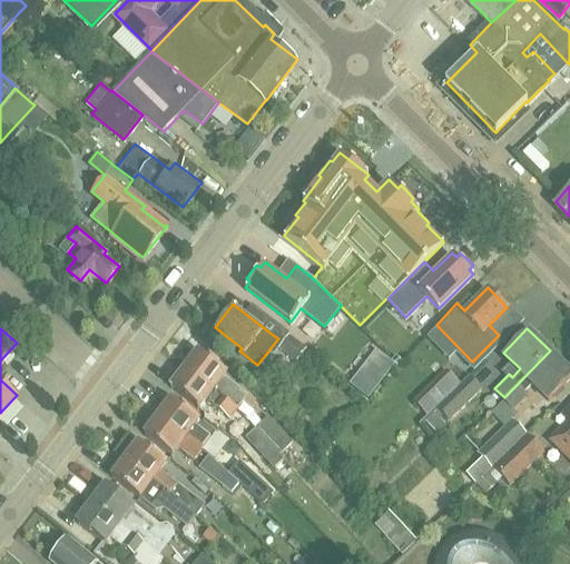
[(296,358),(307,345),(288,332),(278,345),(296,358)]
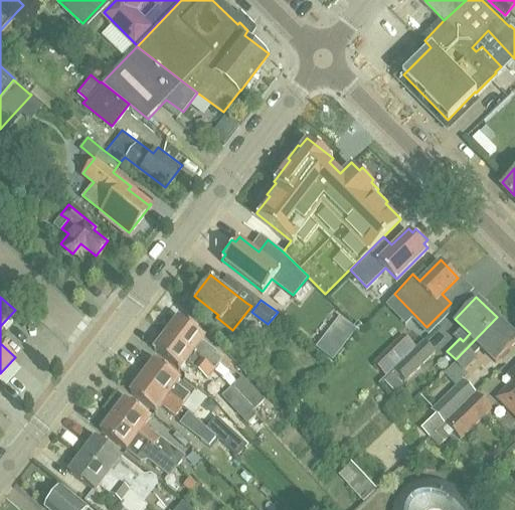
[(167,332),(213,366),(220,357),(198,341),(203,334),(179,316),(167,332)]
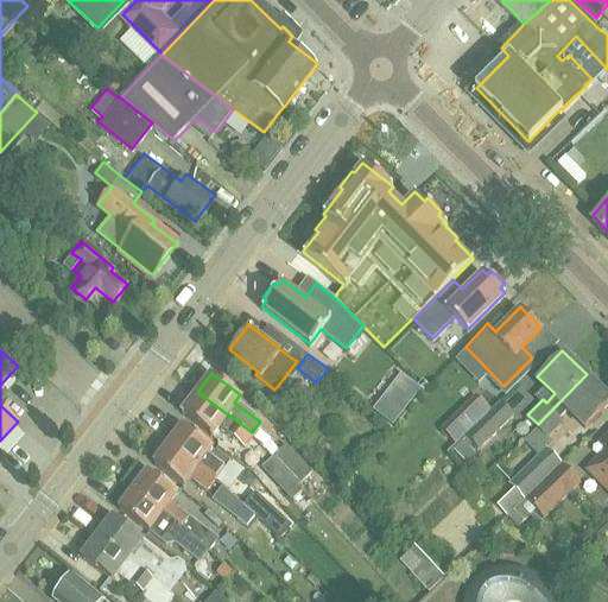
[(508,481),(514,486),(498,502),(507,512),(525,496),(526,494),(550,471),(561,460),(562,460),(548,444),(552,439),(546,433),(562,418),(558,414),(567,406),(586,424),(607,399),(607,394),(587,374),(538,424),(524,437),(538,452),(508,481)]
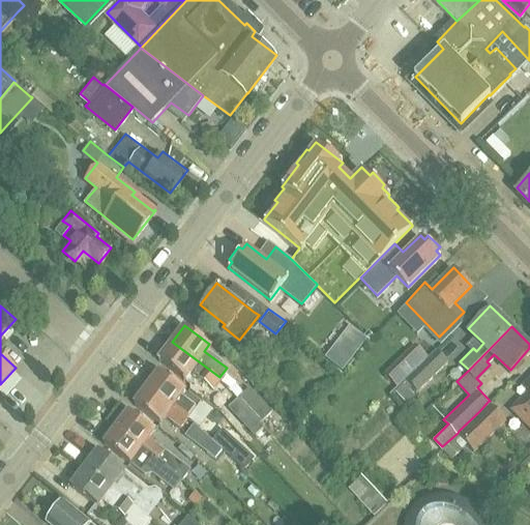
[(219,377),(172,342),(159,357),(185,377),(192,370),(213,386),(219,377)]
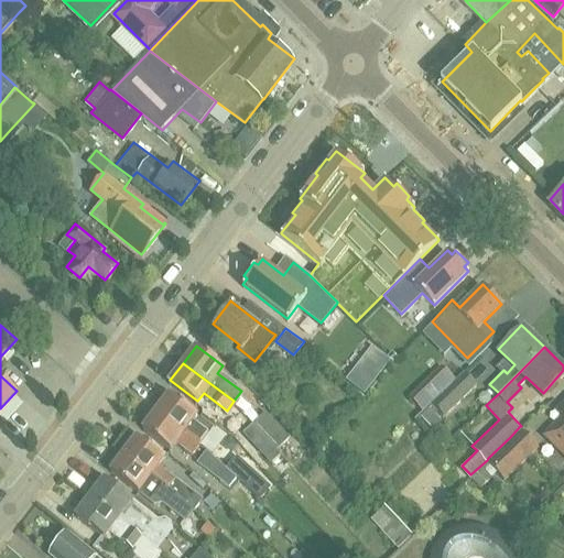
[(347,376),(365,391),(375,378),(357,363),(347,376)]
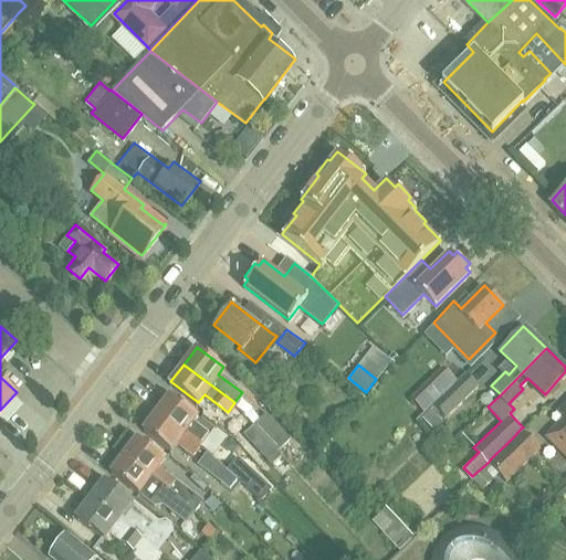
[(467,371),(439,397),(433,402),(422,413),(433,425),(444,414),(446,415),(480,383),(467,371)]
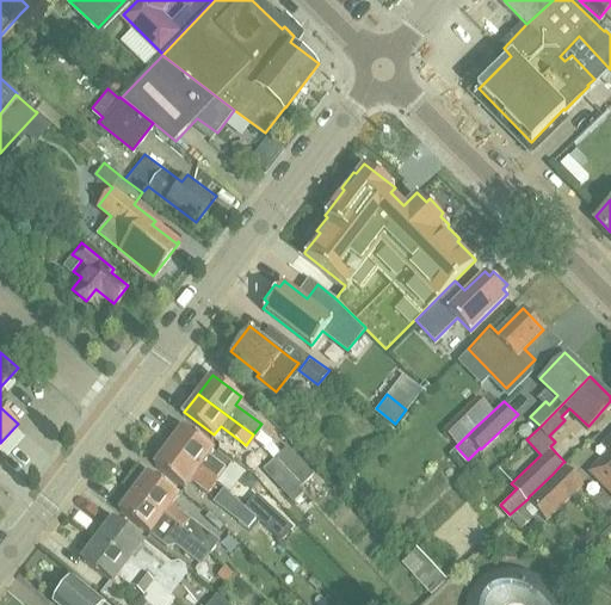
[(480,421),(467,407),(445,427),(458,443),(480,421)]
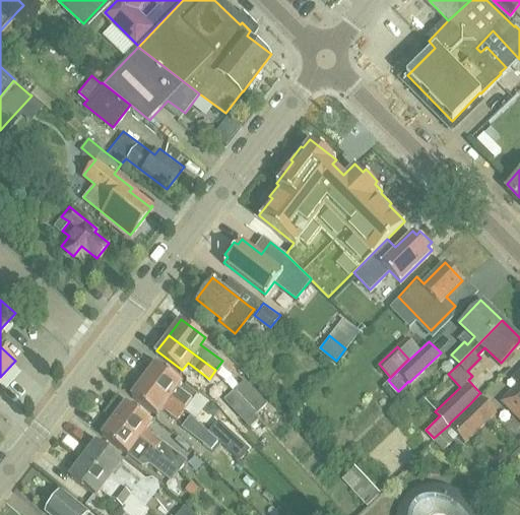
[(144,378),(185,408),(197,391),(156,361),(144,378)]
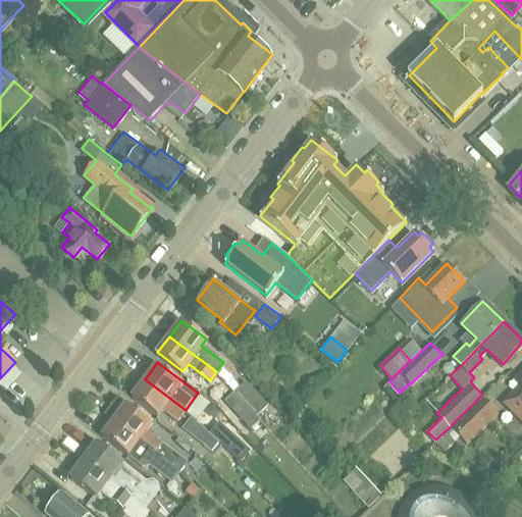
[(521,369),(515,376),(521,382),(506,399),(521,414),(521,369)]
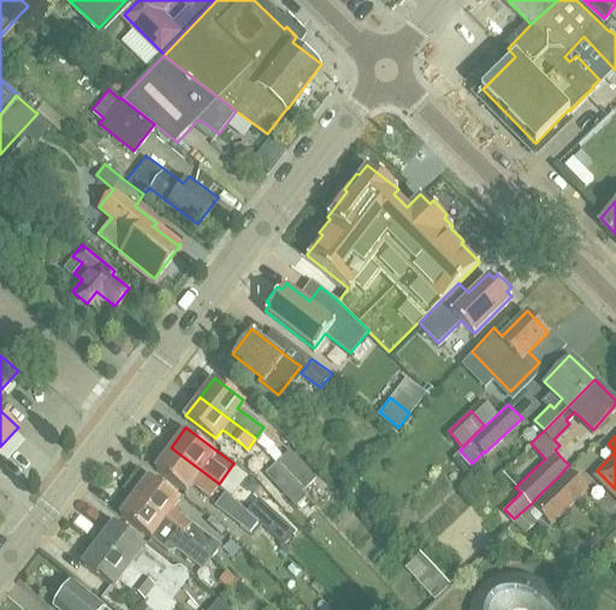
[(219,484),(171,448),(157,467),(187,490),(194,480),(212,495),(219,484)]
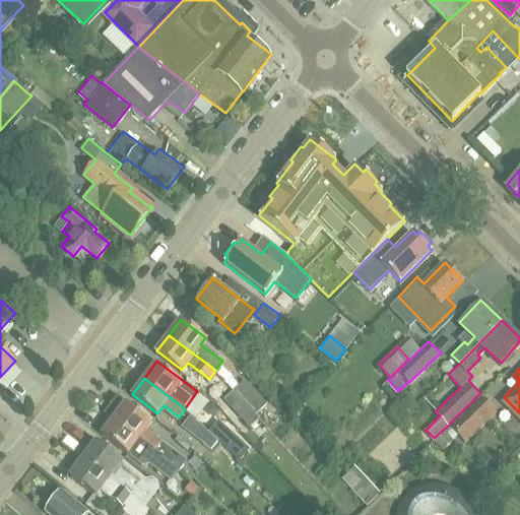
[(233,388),(255,412),(267,401),(245,378),(233,388)]
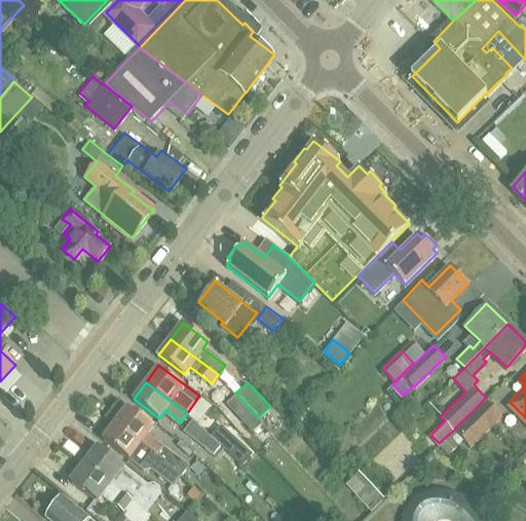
[(261,421),(258,417),(245,403),(236,410),(253,429),(261,421)]
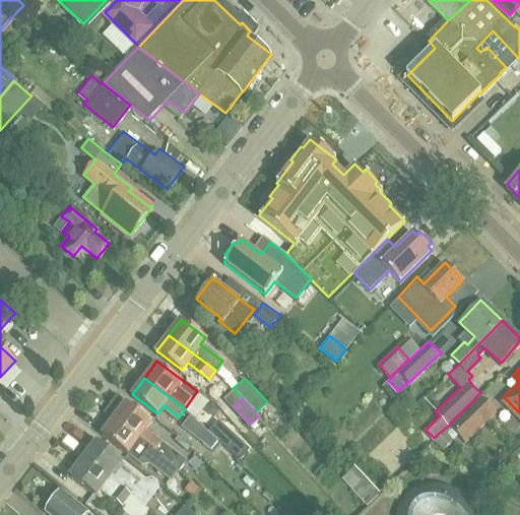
[(155,447),(173,463),(182,451),(148,427),(153,420),(127,400),(125,402),(122,400),(115,409),(118,411),(114,417),(155,447)]
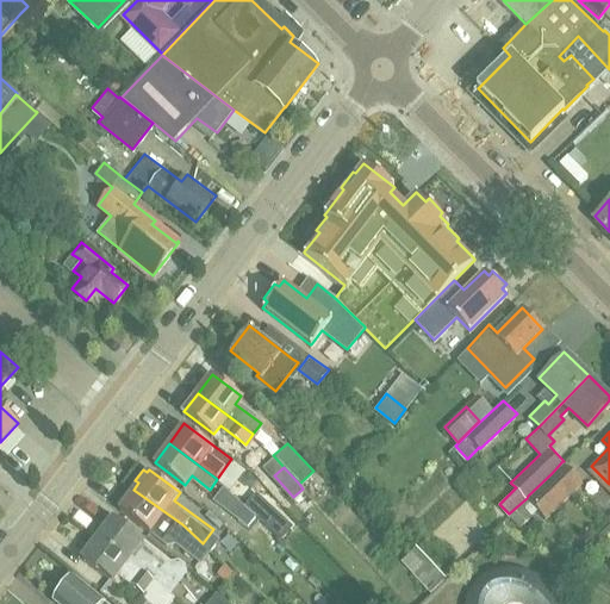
[(568,491),(552,473),(528,496),(545,512),(568,491)]
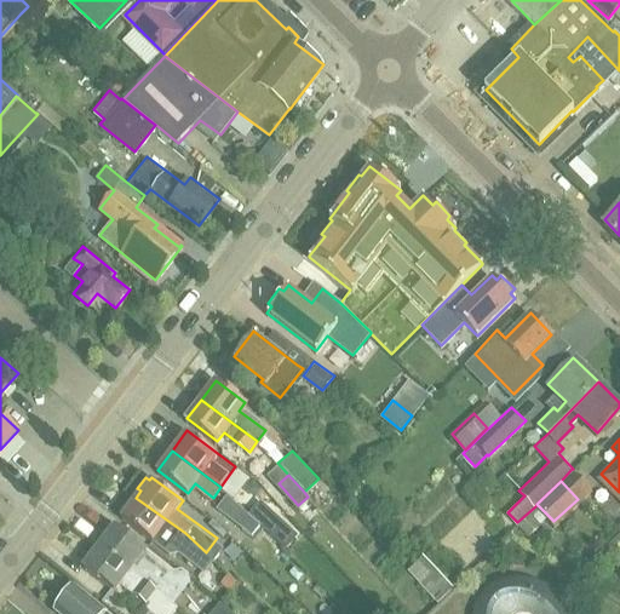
[(185,533),(136,498),(132,504),(127,500),(120,511),(124,515),(122,517),(154,540),(154,539),(171,552),(182,549),(199,562),(206,552),(185,533)]
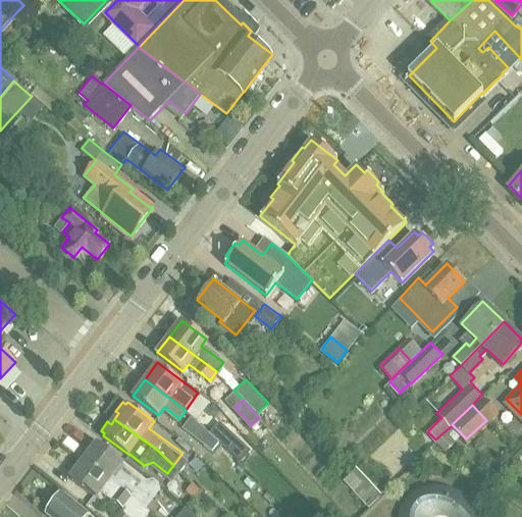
[(143,505),(143,504),(146,500),(152,483),(98,442),(85,459),(132,495),(143,505)]
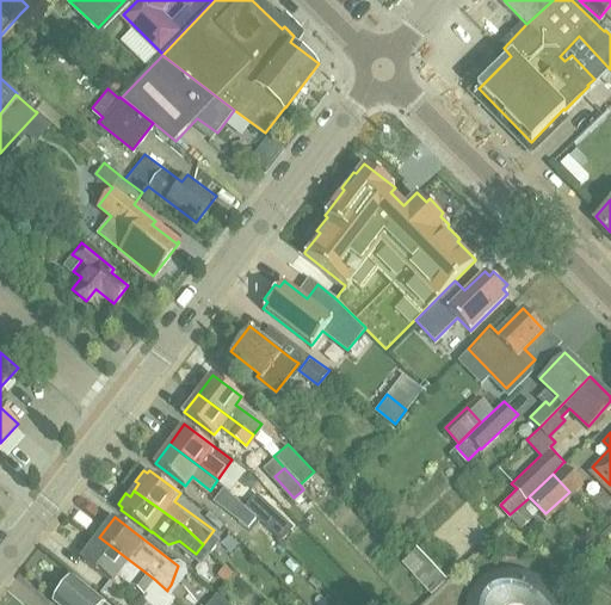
[(154,579),(99,537),(98,539),(94,536),(86,547),(90,549),(84,557),(113,580),(118,573),(130,581),(144,593),(143,596),(155,604),(167,604),(176,597),(167,590),(167,591),(154,579)]
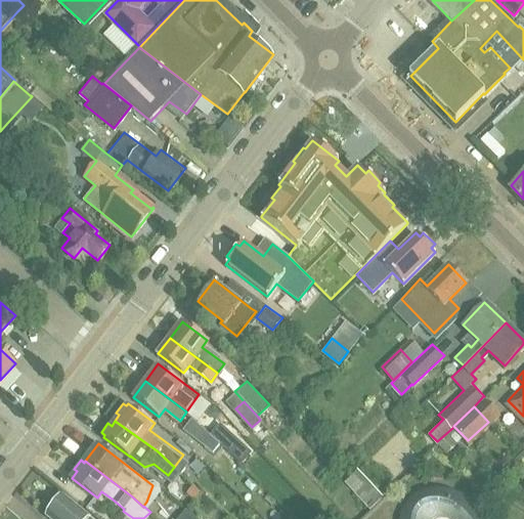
[(344,479),(372,507),(384,494),(357,467),(344,479)]
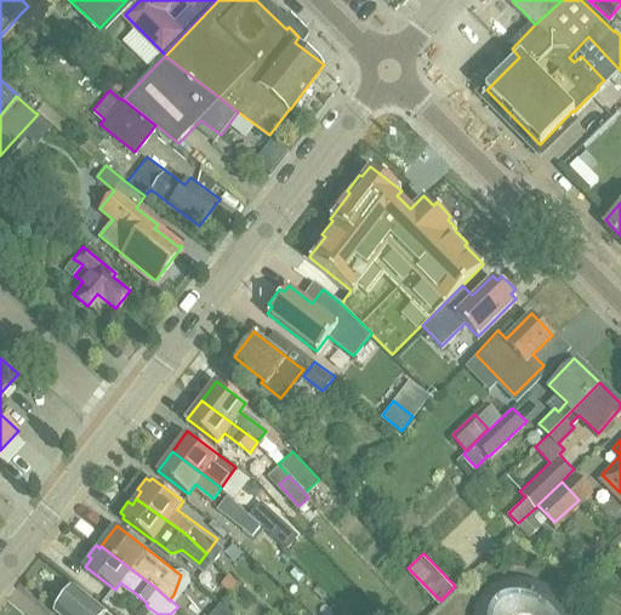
[(508,614),(512,611),(516,610),(519,609),(523,609),(528,609),(531,609),(535,610),(539,613),(542,614),(580,614),(576,608),(570,601),(560,591),(548,584),(536,579),(522,576),(508,578),(495,582),(484,591),(476,603),(471,614),(508,614)]
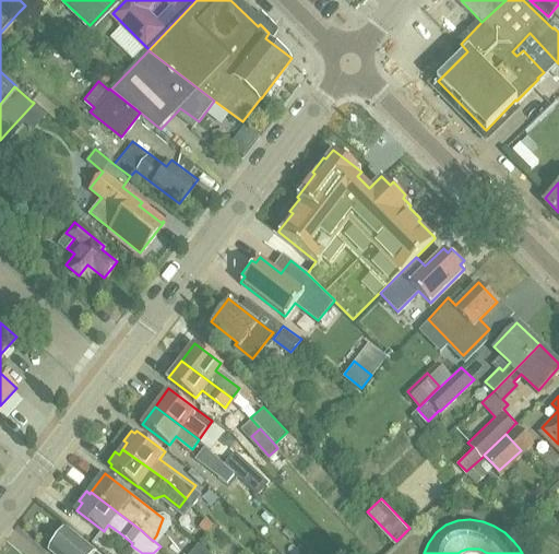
[(56,553),(100,553),(67,527),(48,549),(56,553)]
